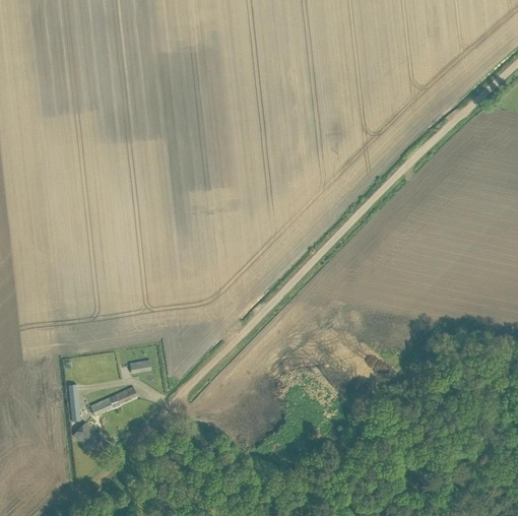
[(151,344),(128,347),(129,356),(152,352),(151,344)]
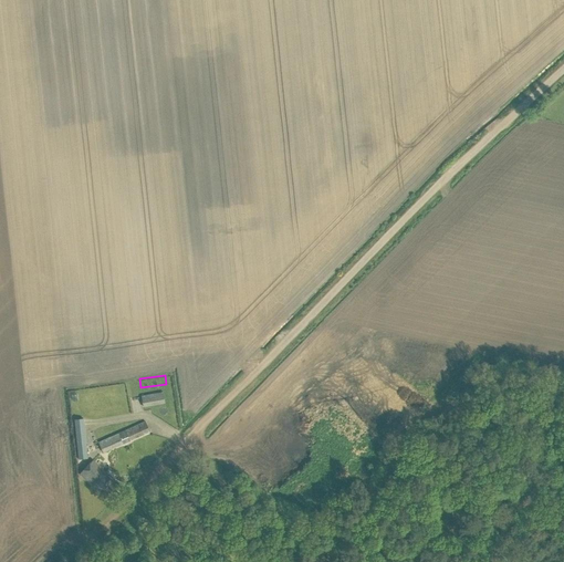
[(141,404),(163,399),(160,388),(138,392),(141,404)]
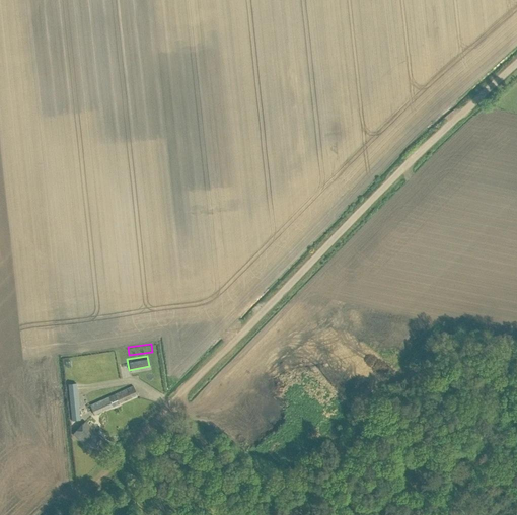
[(92,412),(135,391),(131,382),(88,402),(92,412)]
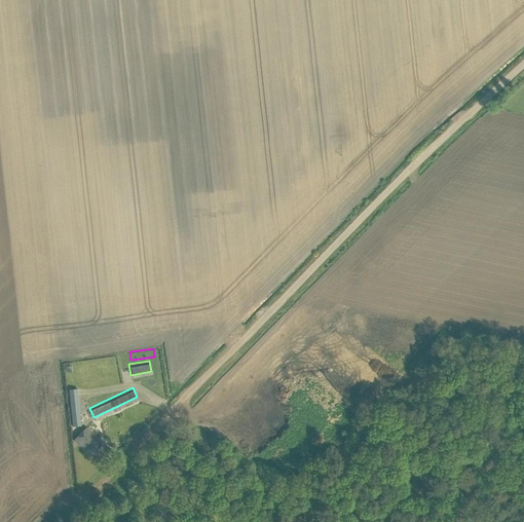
[(71,422),(79,421),(78,409),(70,410),(71,422)]
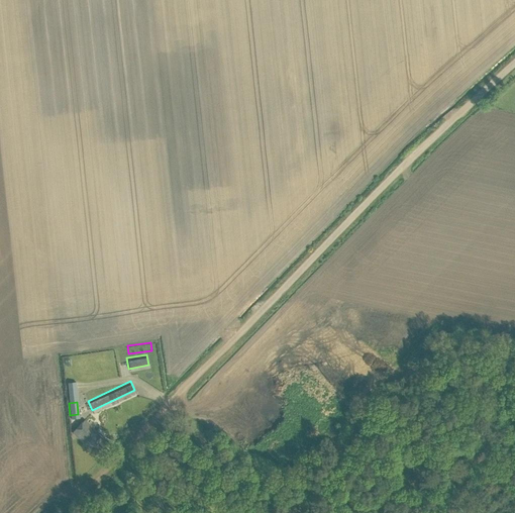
[(104,440),(102,438),(103,436),(83,416),(71,429),(85,442),(88,440),(96,448),(104,440)]
